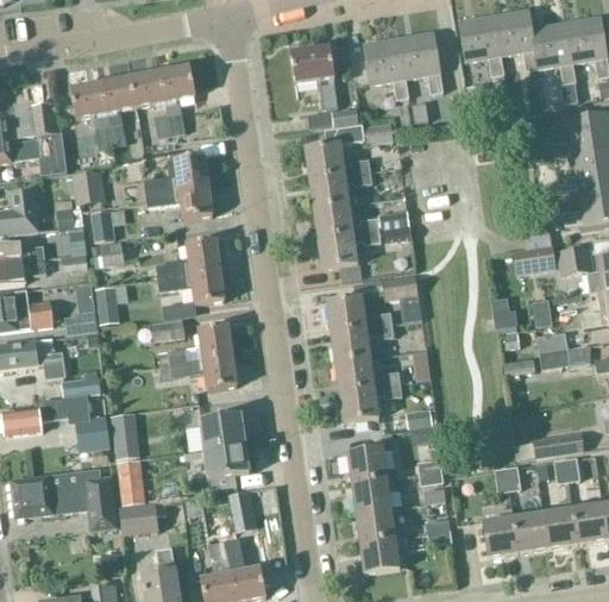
[(538,69),(532,29),(528,10),(494,16),(501,56),(522,52),(526,70),(538,69)]
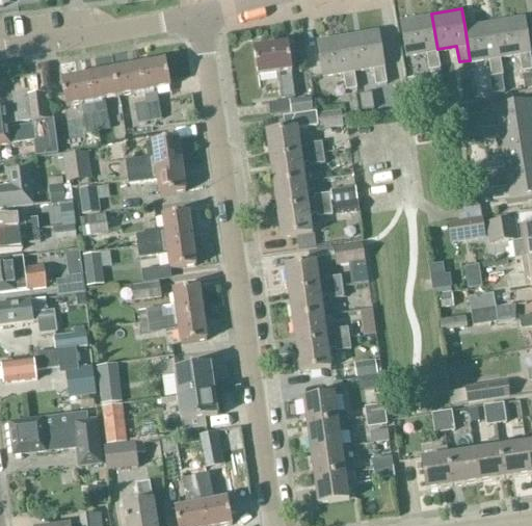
[(440,64),(437,49),(431,14),(400,19),(406,54),(426,50),(429,67),(440,64)]
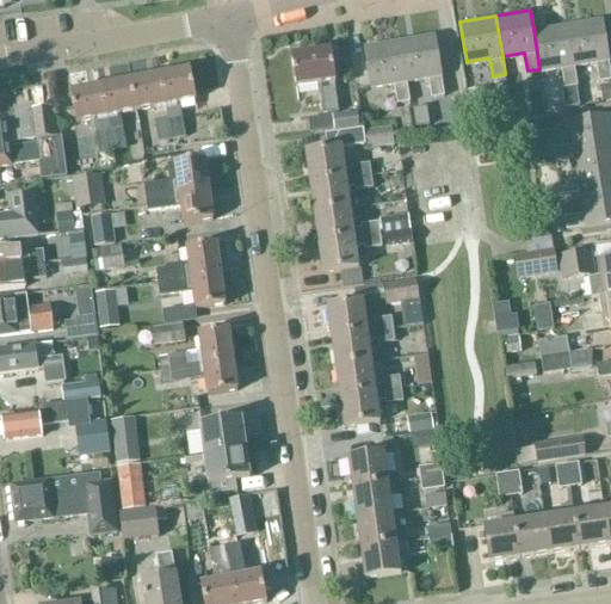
[(602,17),(567,23),(574,63),(596,60),(599,78),(610,75),(610,74),(609,57),(602,17)]
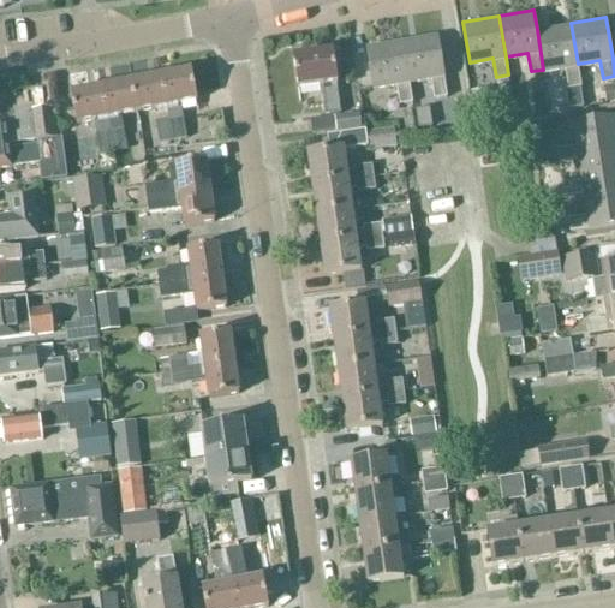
[(578,64),(571,23),(537,29),(543,70),(566,65),(568,84),(580,82),(578,64)]
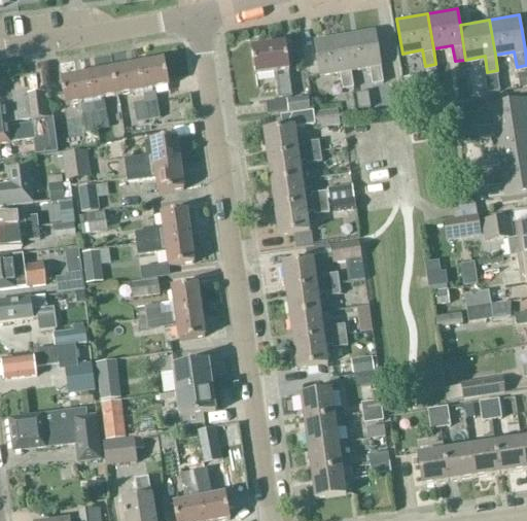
[(374,28),(344,33),(350,68),(370,65),(372,80),(383,79),(374,28)]
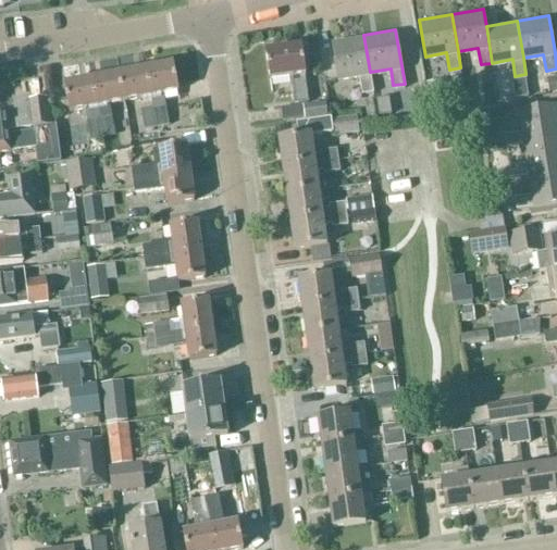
[(372,89),(370,72),(363,35),(332,40),(338,77),(359,74),(362,90),(372,89)]
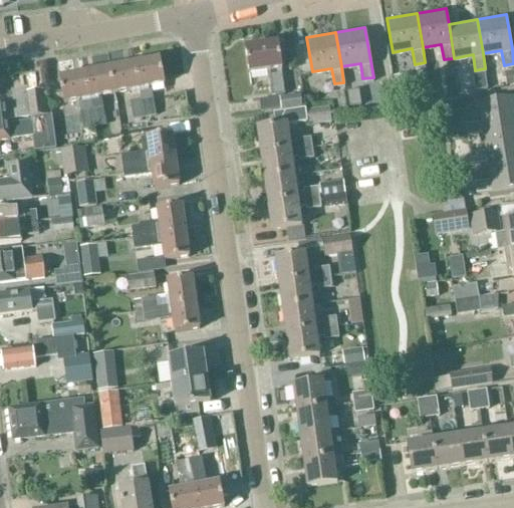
[(245,43),(249,70),(267,67),(270,84),(271,92),(284,90),(283,82),(281,65),(282,65),(278,39),(245,43)]
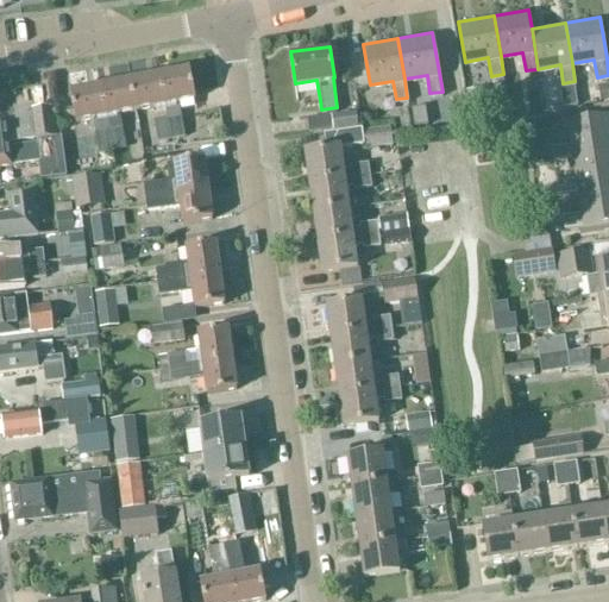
[(168,115),(171,133),(174,133),(176,143),(194,139),(192,127),(183,129),(177,99),(195,95),(189,66),(159,71),(165,101),(168,115)]
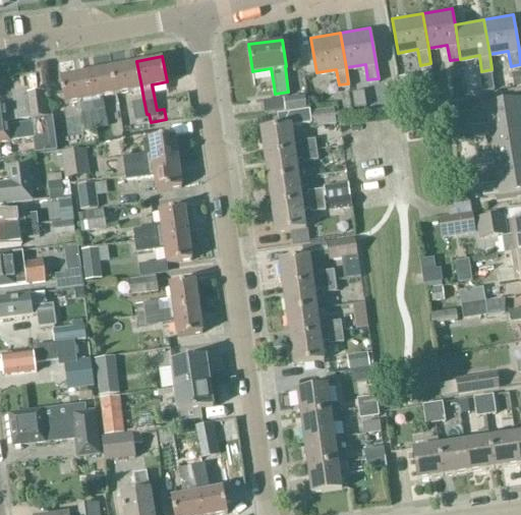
[(116,92),(141,87),(136,61),(111,66),(116,92)]
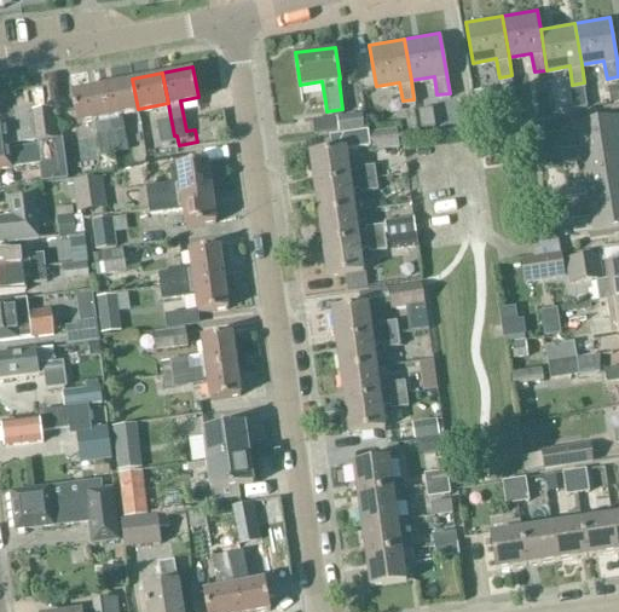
[(138,109),(132,79),(102,85),(114,149),(127,146),(121,113),(138,109)]
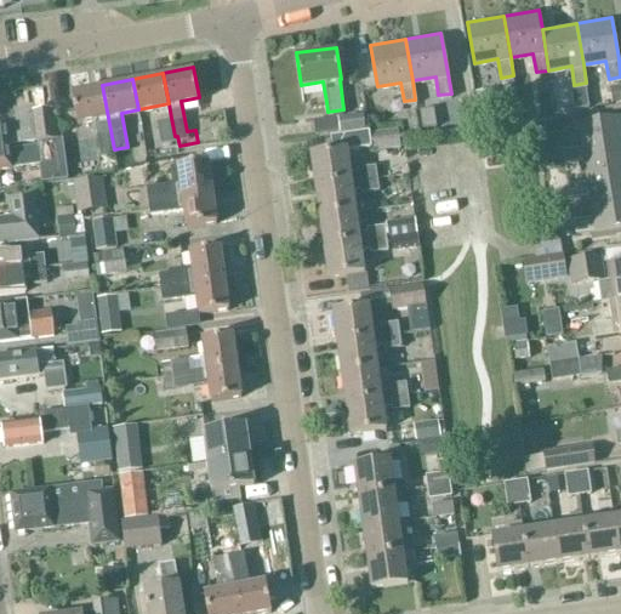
[(102,152),(114,149),(102,85),(72,91),(78,121),(95,118),(102,152)]
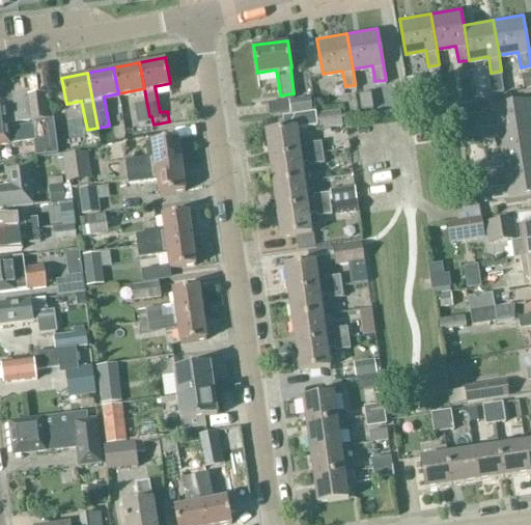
[(412,101),(424,99),(422,82),(410,83),(412,101)]
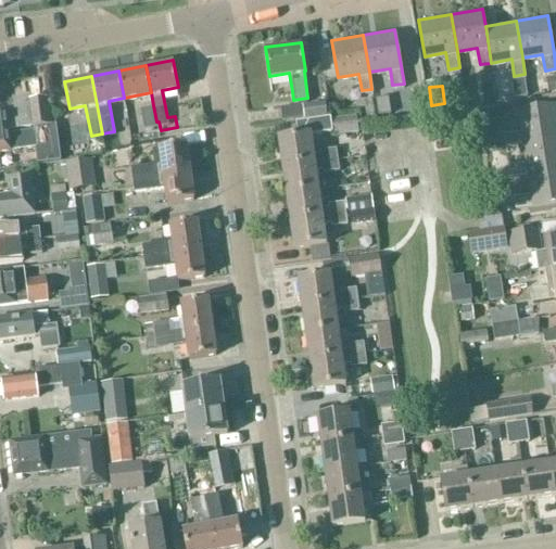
[(0,105),(0,126),(8,126),(51,120),(48,94),(27,97),(5,105),(0,105)]
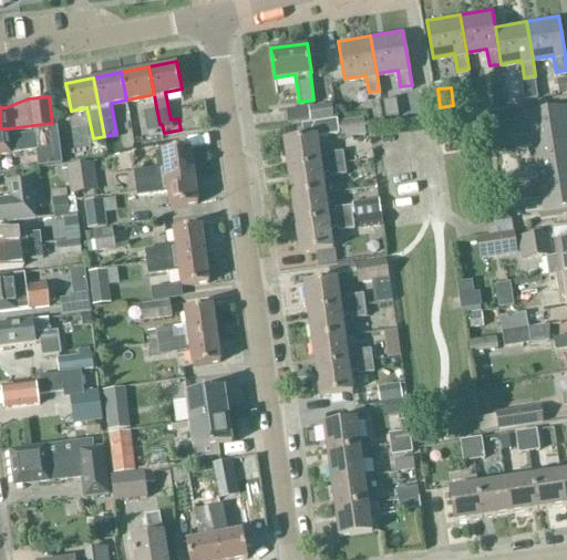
[(334,115),(332,100),(308,103),(310,117),(334,115)]
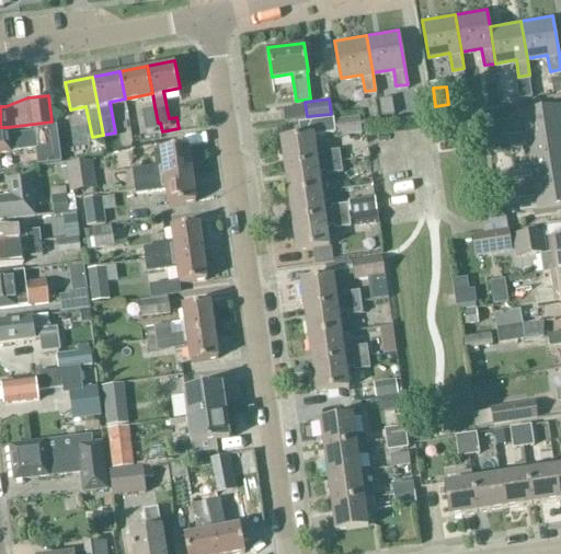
[(528,141),(560,135),(560,111),(560,103),(523,108),(526,130),(508,133),(511,143),(528,141)]
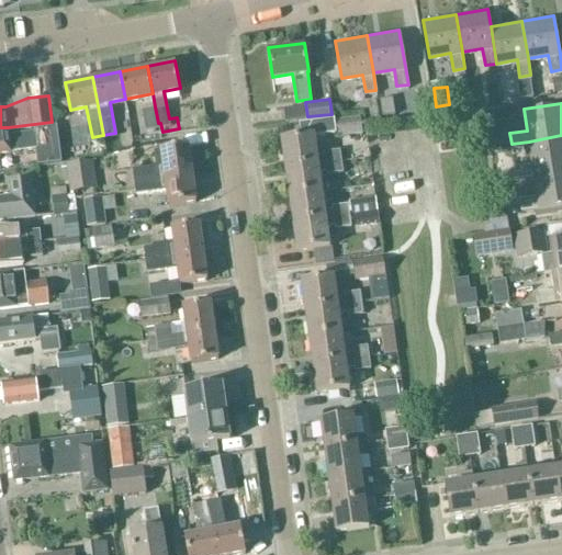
[(146,125),(158,123),(155,106),(143,109),(146,125)]
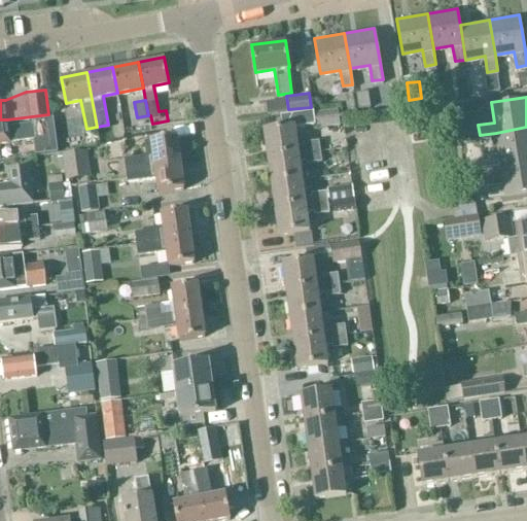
[(338,107),(315,109),(317,125),(339,122),(338,107)]
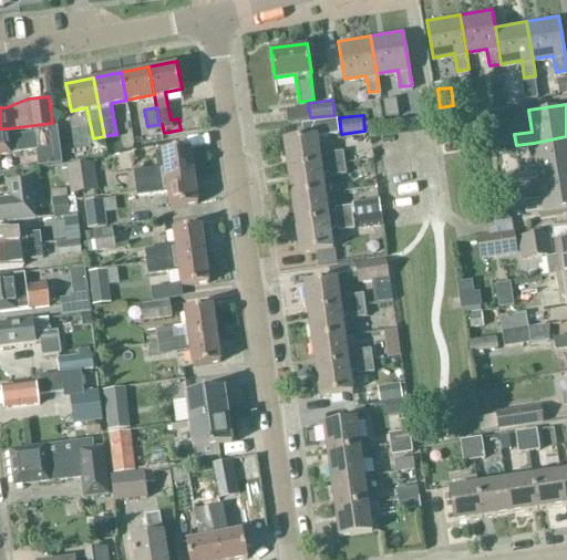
[(8,128),(0,128),(0,151),(38,146),(35,130),(9,133),(8,128)]
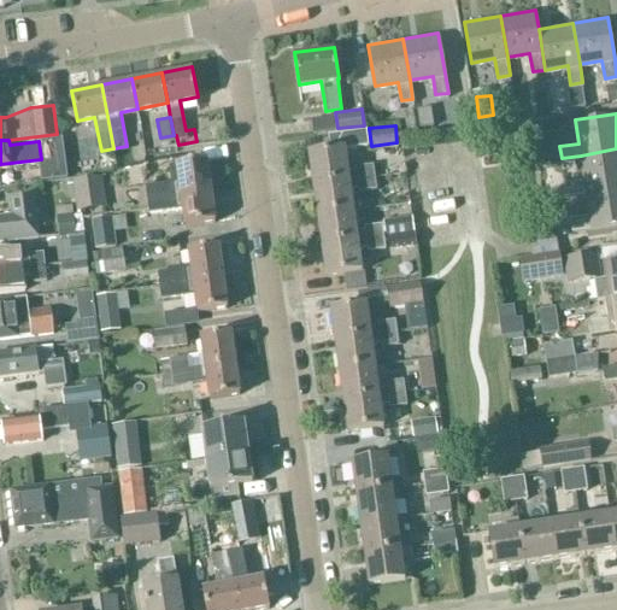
[(313,181),(375,172),(372,162),(356,164),(356,165),(347,166),(345,146),(309,151),(313,181)]
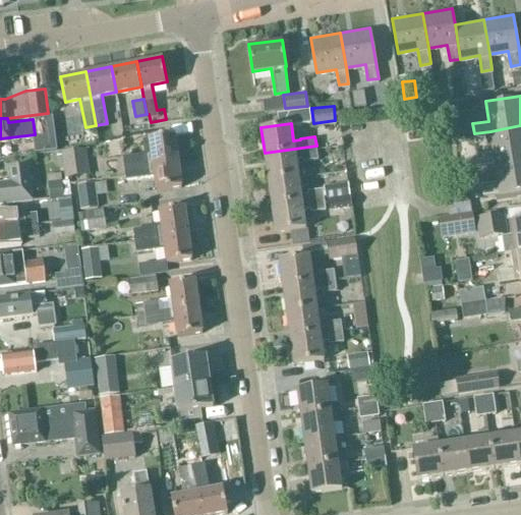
[(520,156),(520,125),(490,131),(493,150),(477,153),(478,163),(495,161),(520,156)]
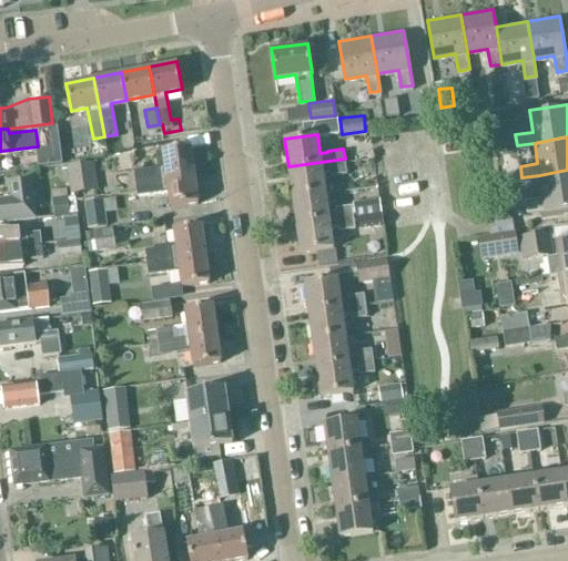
[(137,181),(194,172),(190,144),(162,148),(165,166),(152,169),(152,166),(134,169),(137,181)]
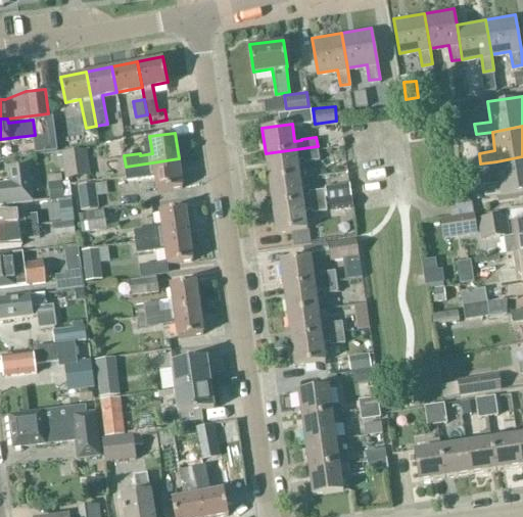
[(54,147),(52,134),(32,136),(34,149),(54,147)]
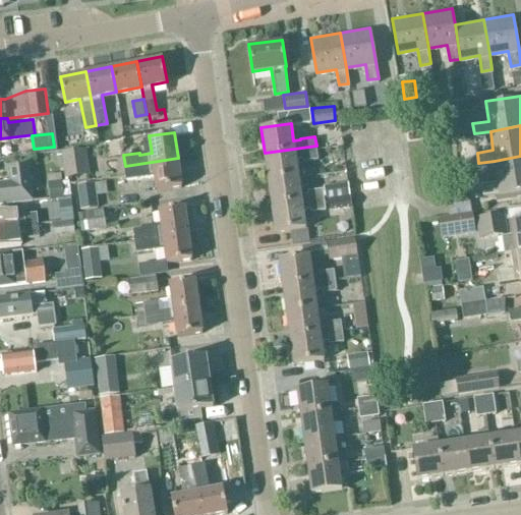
[(316,146),(265,153),(268,178),(298,174),(295,156),(303,155),(304,159),(317,157),(316,146)]
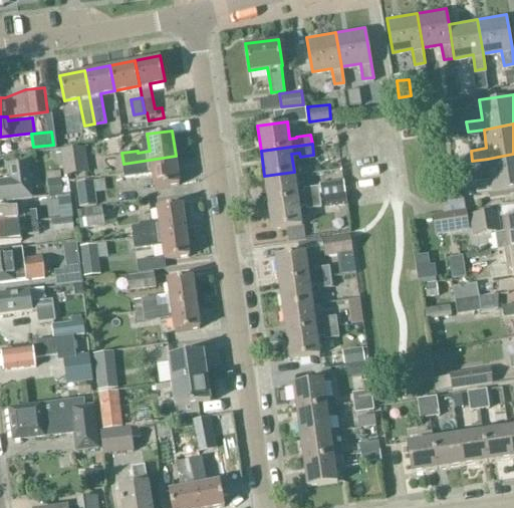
[(81,145),(59,148),(63,173),(84,170),(81,145)]
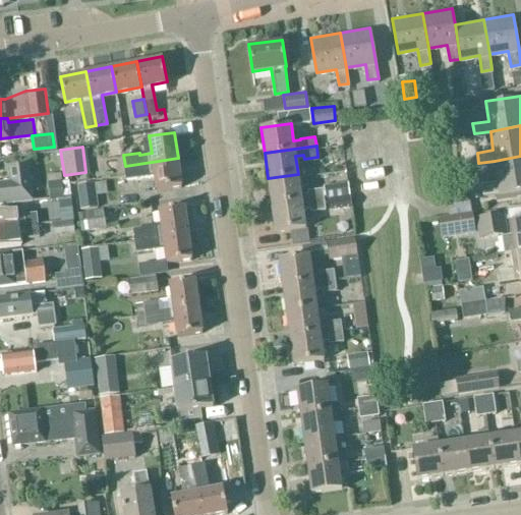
[(520,186),(520,156),(495,161),(498,179),(481,182),(483,192),(520,186)]
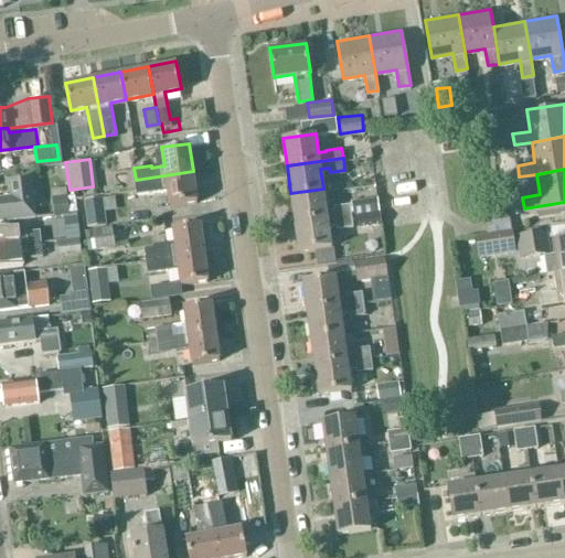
[(193,171),(136,180),(137,192),(168,188),(170,204),(196,200),(193,171)]
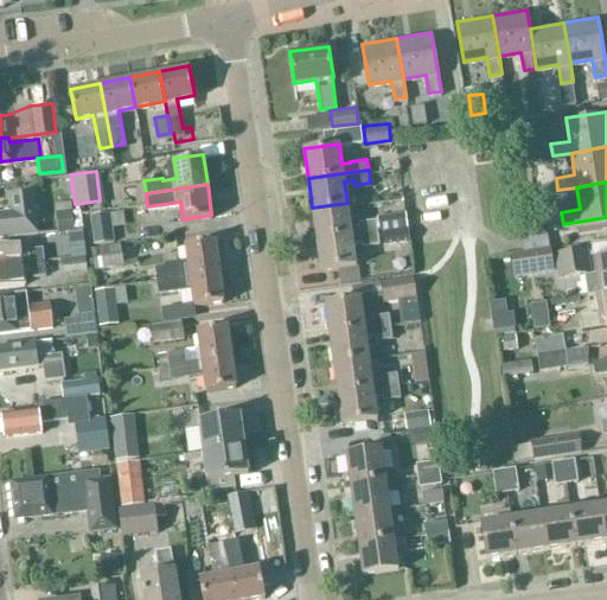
[(33,191),(11,193),(13,210),(0,211),(0,234),(38,230),(33,191)]
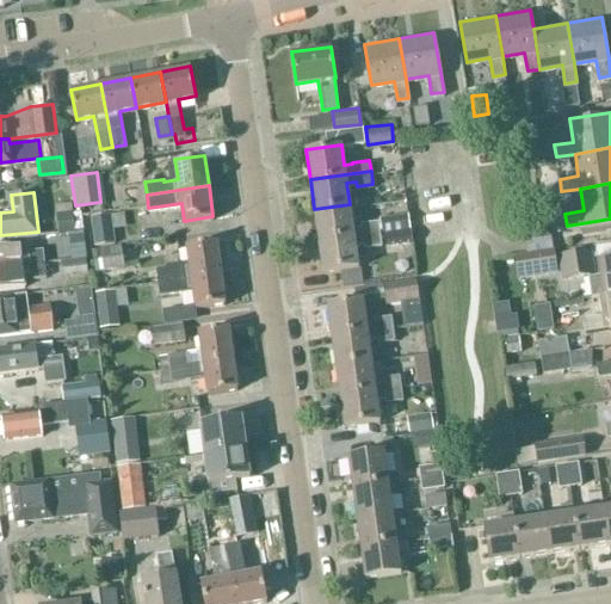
[(350,204),(314,209),(319,239),(380,230),(378,219),(360,221),(362,222),(352,225),(350,204)]
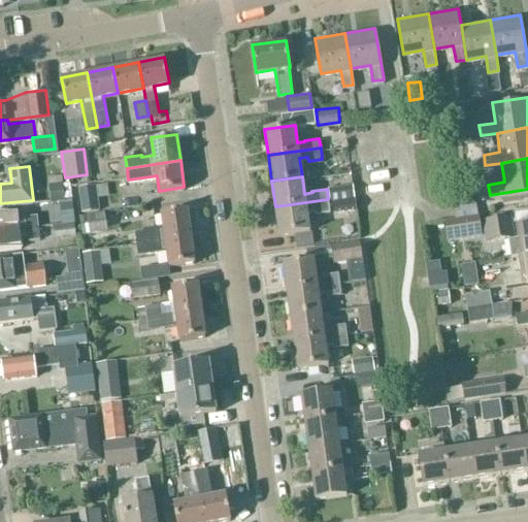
[(330,199),(355,196),(353,182),(328,185),(330,199)]
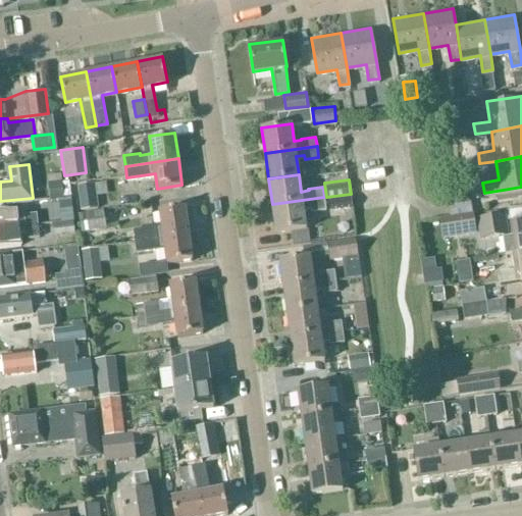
[(95,181),(77,183),(81,207),(98,205),(95,181)]
